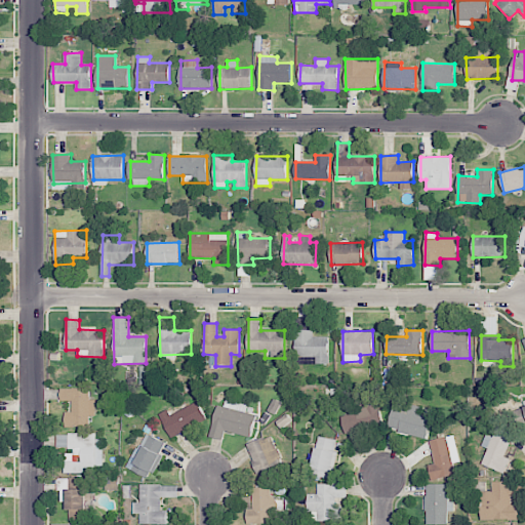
[(61,388),(61,401),(72,401),(72,412),(66,412),(66,427),(95,427),(95,399),(90,399),(90,389),(61,388)]
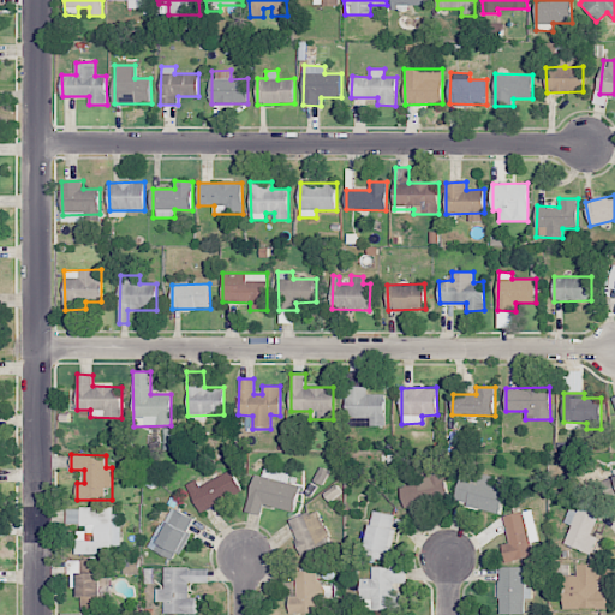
[(255,475),(246,512),(261,515),(264,505),(293,512),(300,485),(287,483),(290,475),(264,467),(262,477),(255,475)]
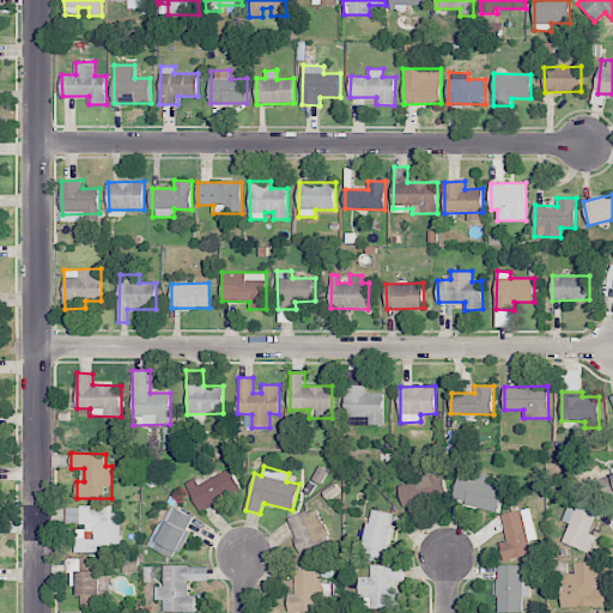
[(490,483),(491,475),(462,467),(454,501),(497,511),(504,486),(490,483)]
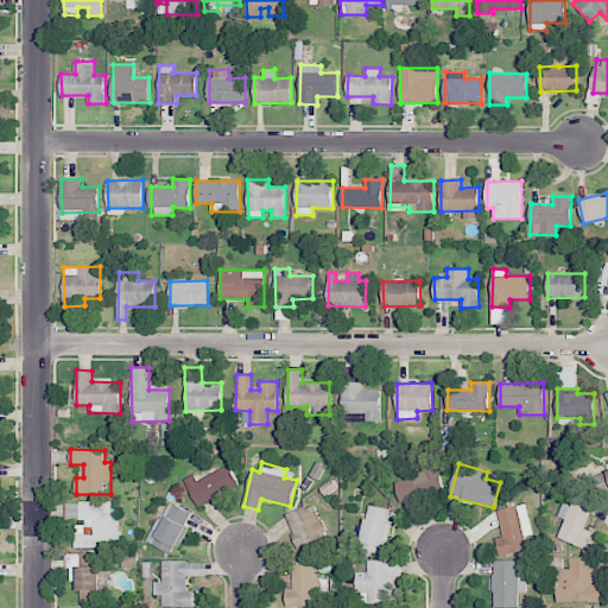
[(197,480),(194,475),(184,479),(197,507),(240,487),(229,464),(197,480)]
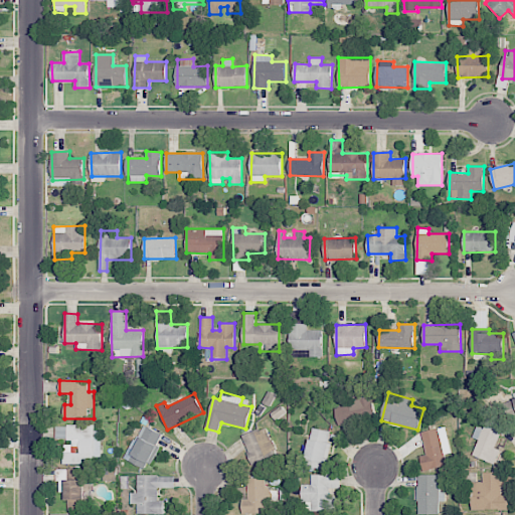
[(335,407),(338,423),(374,417),(370,393),(349,396),(350,405),(335,407)]
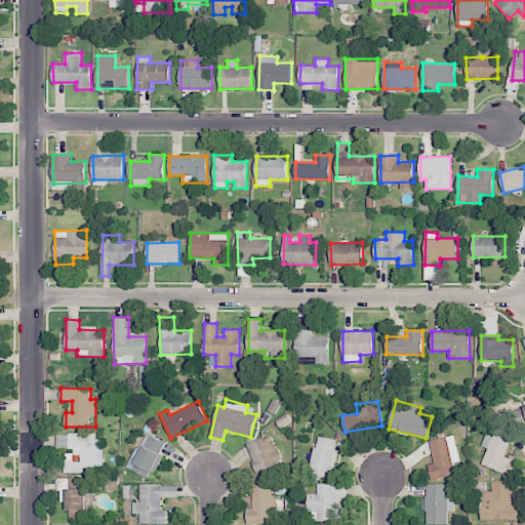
[(524,427),(524,405),(515,408),(519,429),(524,427)]
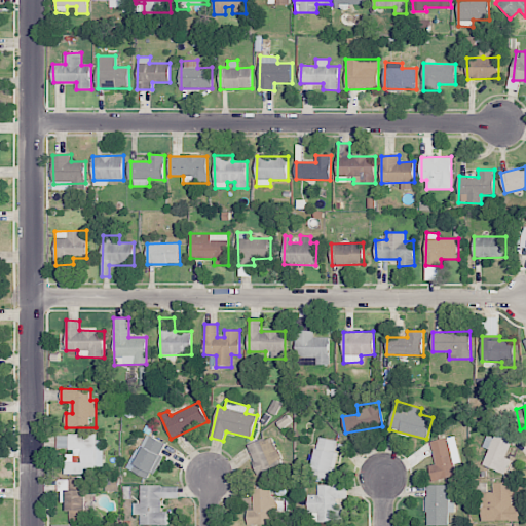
[(504,457),(514,434),(497,426),(493,438),(487,436),(482,447),(489,449),(483,465),(505,474),(511,459),(504,457)]
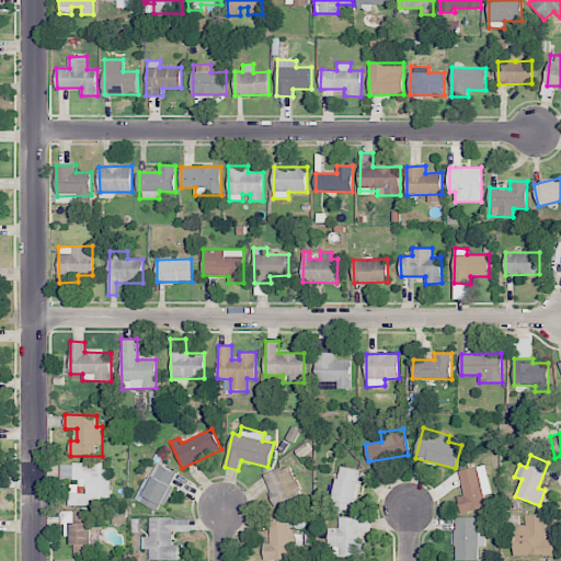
[(103,462),(61,464),(61,481),(70,481),(70,505),(103,505),(103,499),(111,499),(111,469),(103,470),(103,462)]
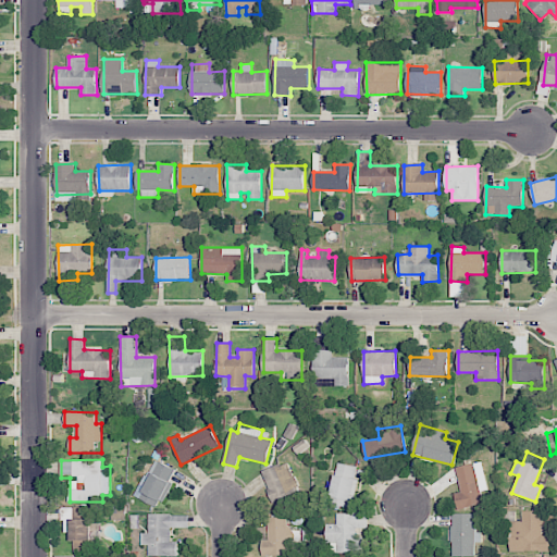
[(159,508),(177,470),(155,459),(143,485),(145,486),(139,498),(159,508)]
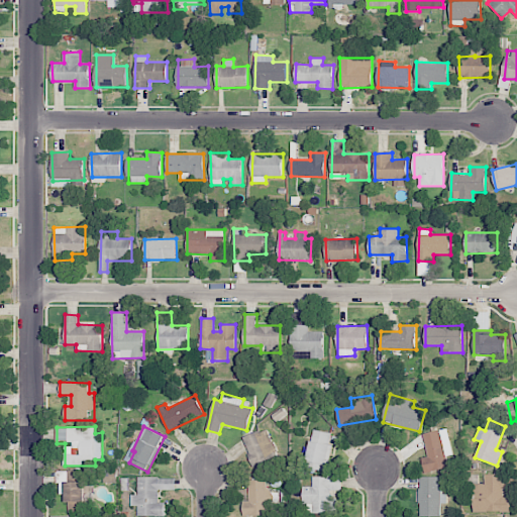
[(254,470),(280,462),(269,429),(243,436),(254,470)]
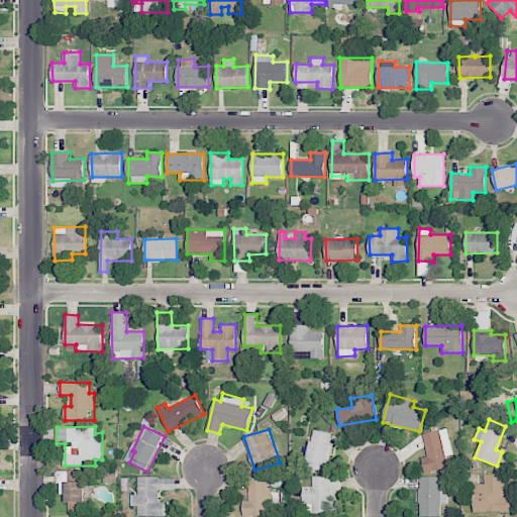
[(306,467),(326,471),(331,445),(329,444),(332,433),(314,429),(306,467)]
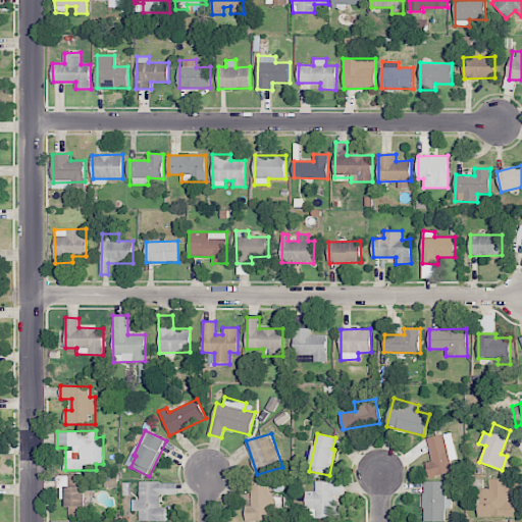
[(427,437),(431,461),(426,462),(428,477),(452,473),(450,460),(456,459),(454,447),(448,449),(445,434),(427,437)]
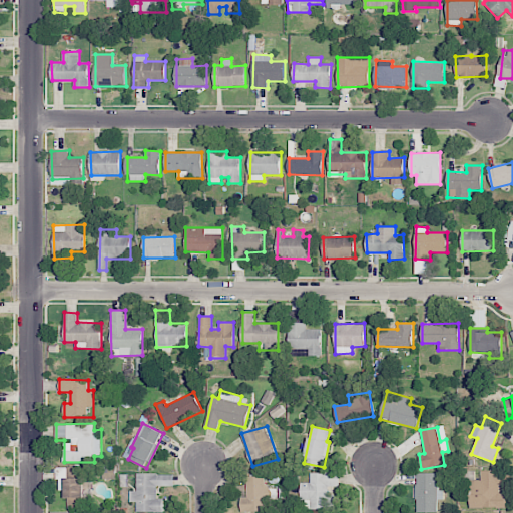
[(94,476),(116,478),(116,465),(95,464),(94,476)]
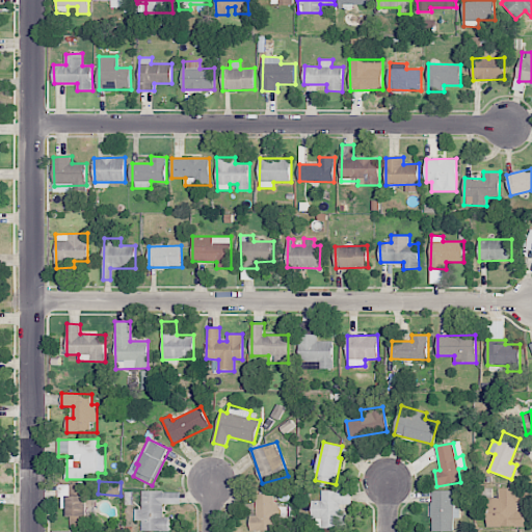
[(488,527),(525,527),(525,510),(521,510),(521,488),(499,487),(499,499),(488,499),(488,527)]
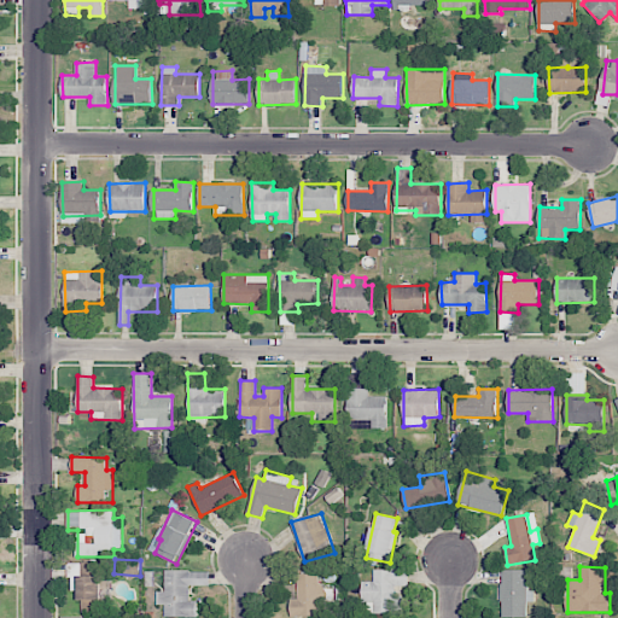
[(409,586),(409,569),(374,569),(374,581),(365,581),(365,614),(403,613),(403,595),(395,595),(395,587),(409,586)]
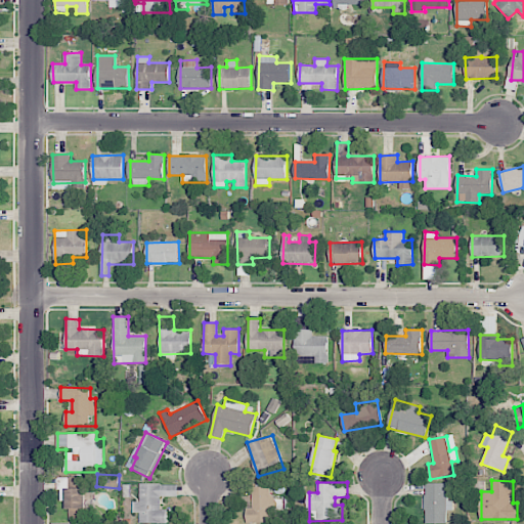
[(167,523),(168,509),(161,509),(161,496),(178,496),(178,484),(140,483),(140,501),(133,501),(133,512),(140,513),(139,522),(167,523)]
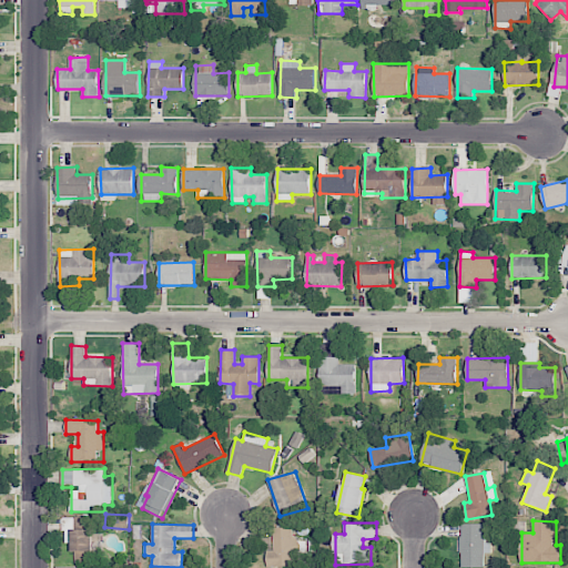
[(274,550),(267,550),(267,567),(295,566),(295,554),(296,554),(295,524),(274,524),(274,550)]
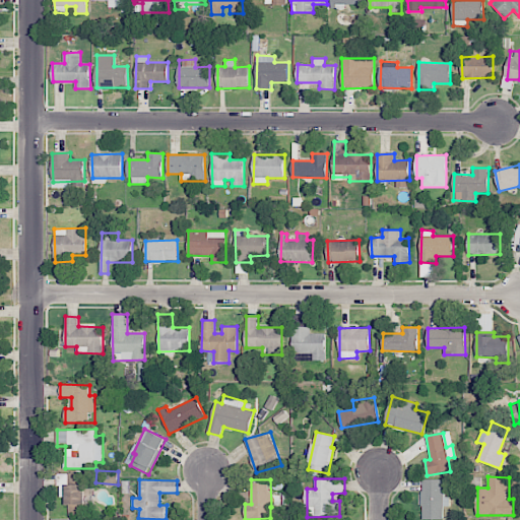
[(423,519),(443,519),(443,507),(449,507),(449,497),(443,497),(443,479),(423,479),(423,519)]
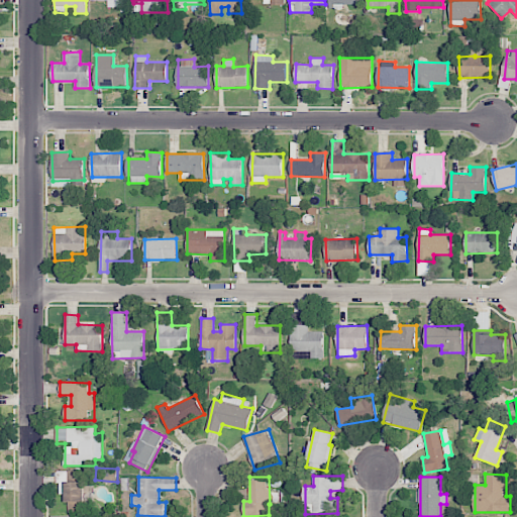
[(86,512),(86,497),(93,497),(93,483),(68,482),(67,512),(86,512)]
